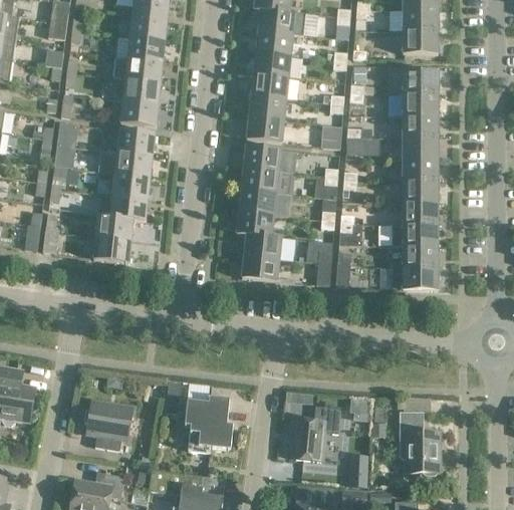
[(52,0),(50,18),(66,20),(68,2),(52,0)]
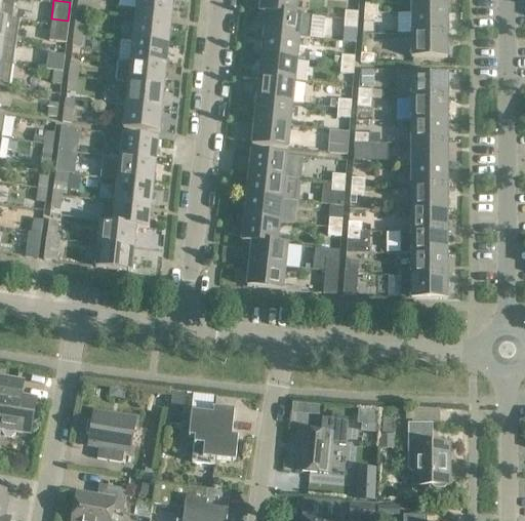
[(136,0),(134,14),(170,18),(173,0),(136,0)]
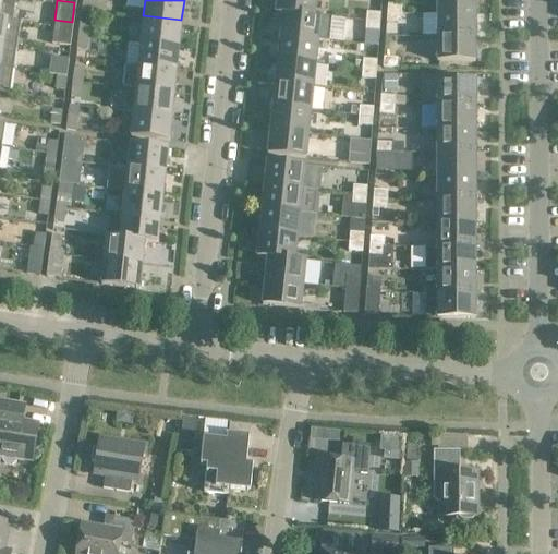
[(277,0),(276,10),(282,11),(282,10),(314,13),(314,12),(315,0),(277,0)]
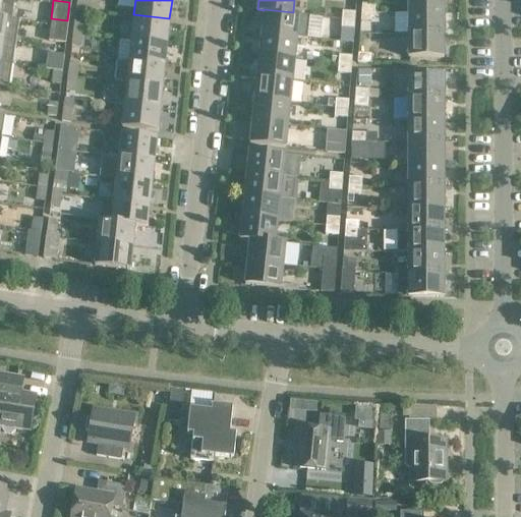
[(374,1),(362,0),(361,8),(374,9),(374,1)]
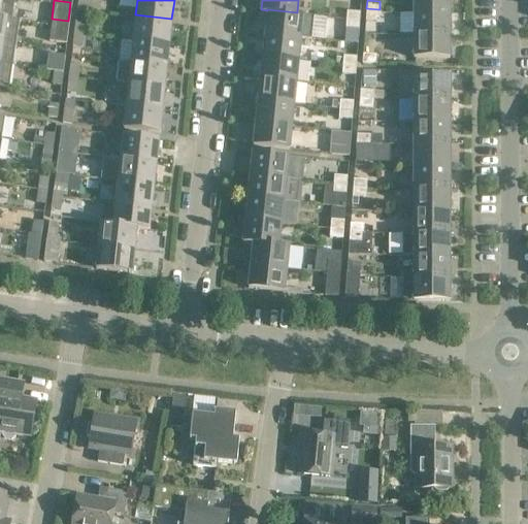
[(413,0),(414,9),(450,9),(449,0),(413,0)]
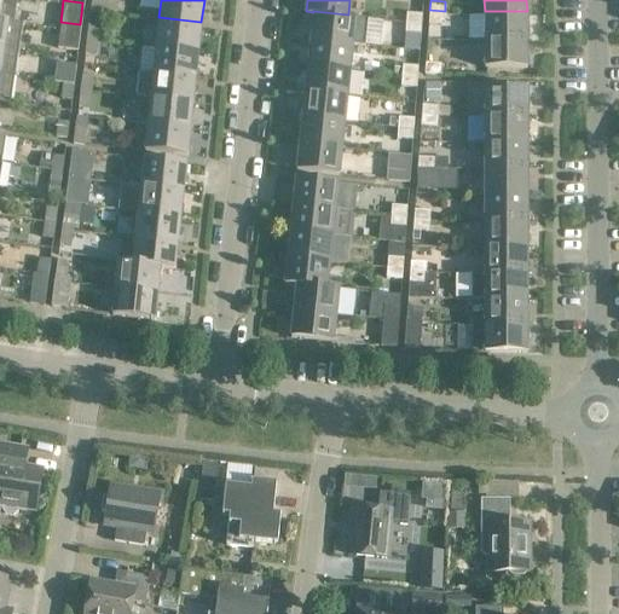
[(406,10),(405,21),(421,22),(422,11),(406,10)]
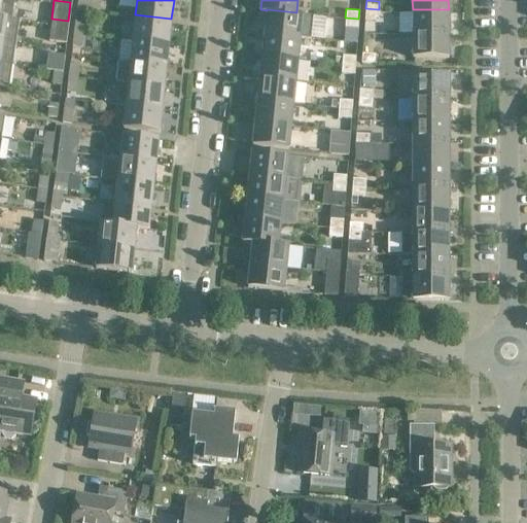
[(379,9),(365,8),(364,18),(378,19),(379,9)]
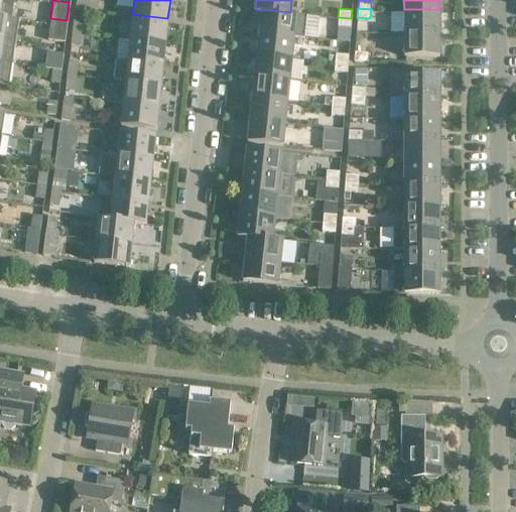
[(261,9),(261,10),(259,30),(294,34),(301,35),(304,12),(290,11),(290,12),(261,9)]
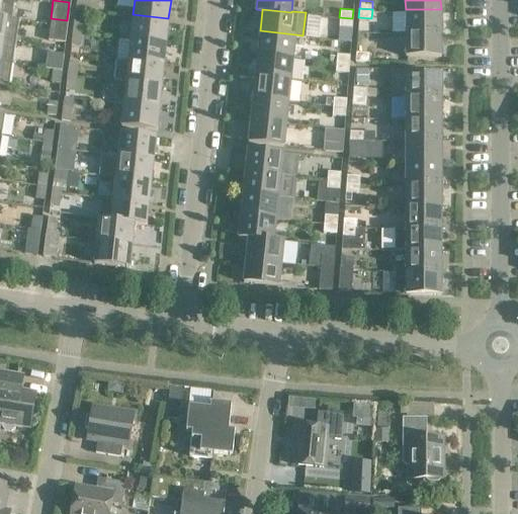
[(441,9),(406,9),(406,31),(441,31),(441,9)]
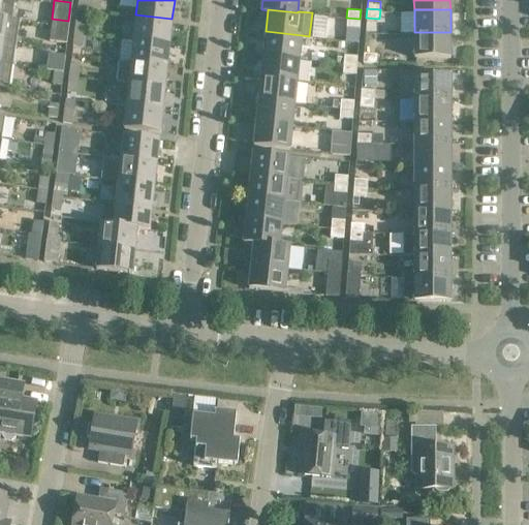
[(0,37),(4,38),(17,40),(21,18),(7,16),(0,13),(0,37)]
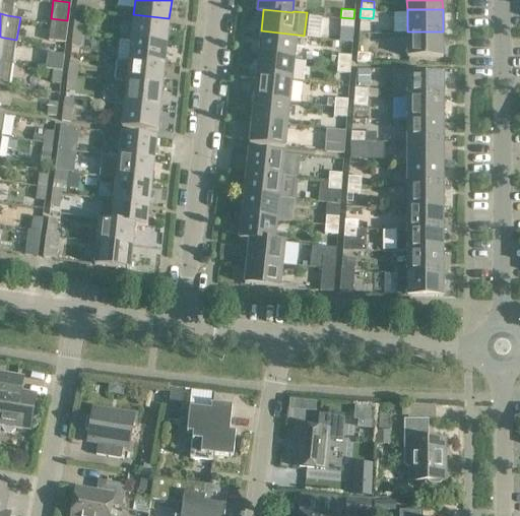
[(169,18),(133,14),(131,37),(167,40),(169,18)]
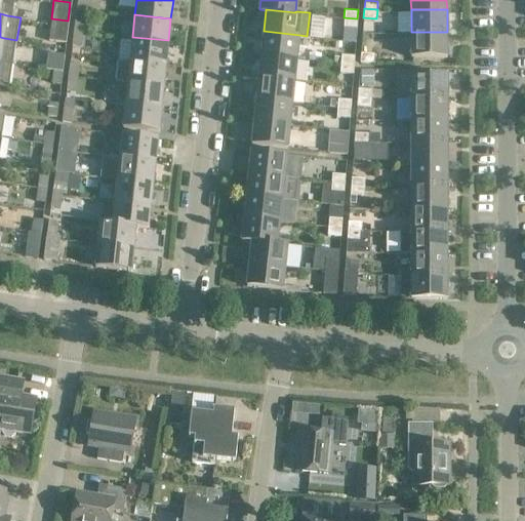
[(84,18),(75,17),(74,30),(82,31),(84,18)]
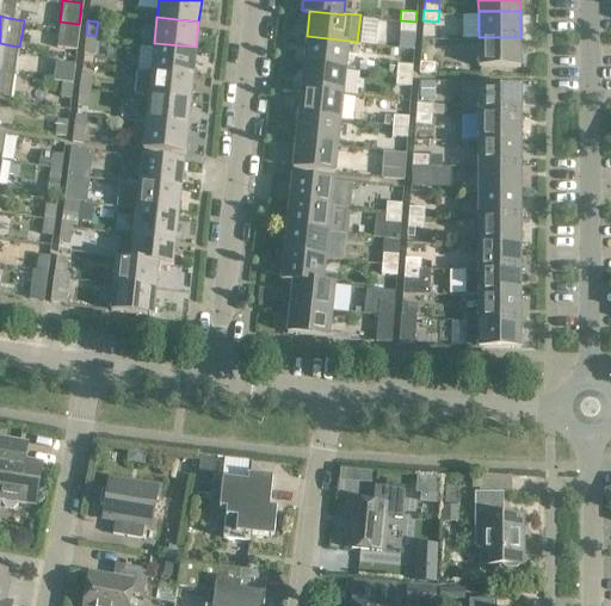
[(415,22),(400,20),(400,30),(415,31),(415,22)]
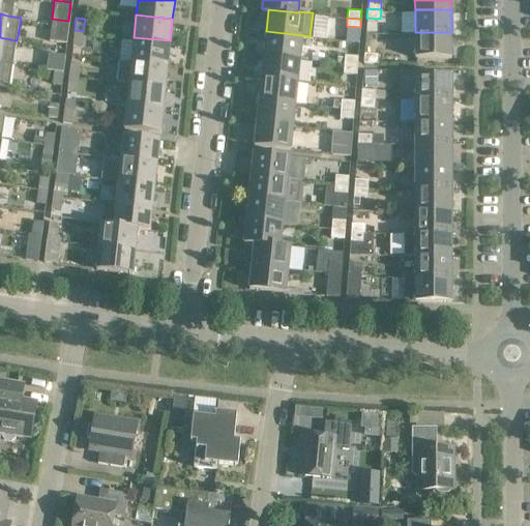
[(52,19),(49,38),(65,40),(68,21),(52,19)]
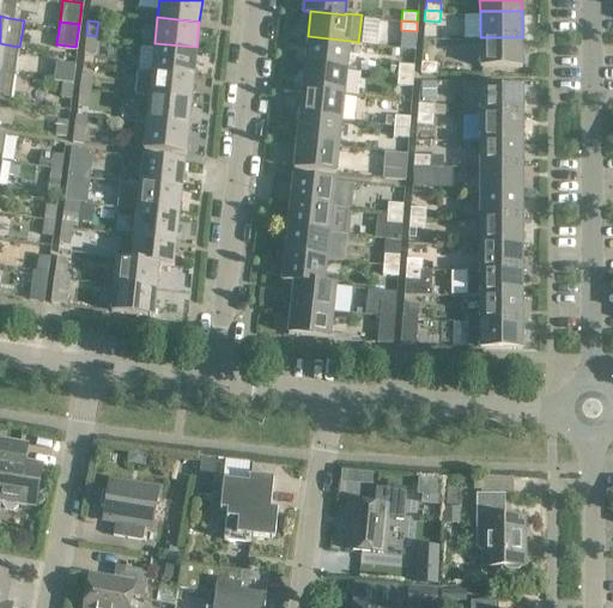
[(96,36),(86,35),(84,50),(95,52),(96,36)]
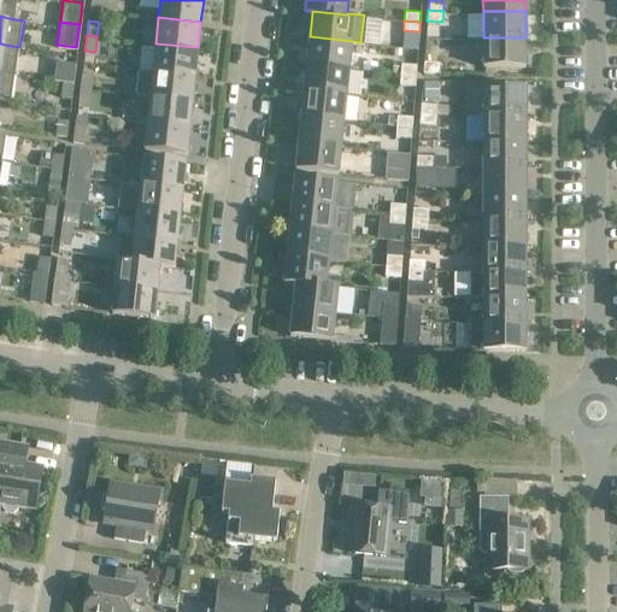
[(352,41),(310,36),(306,63),(348,66),(352,41)]
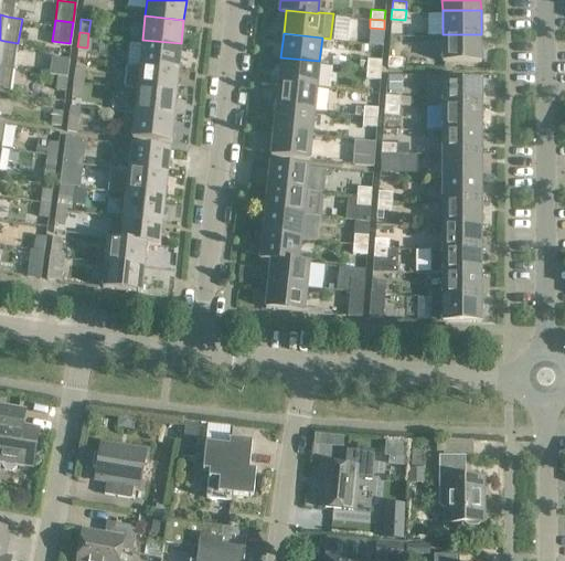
[(481,34),(443,34),(443,59),(481,59),(481,34)]
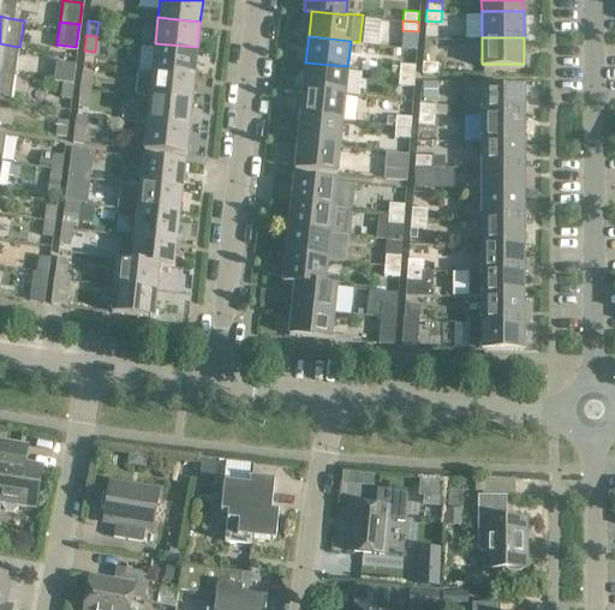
[(5,45),(0,43),(0,70),(16,72),(19,47),(5,45)]
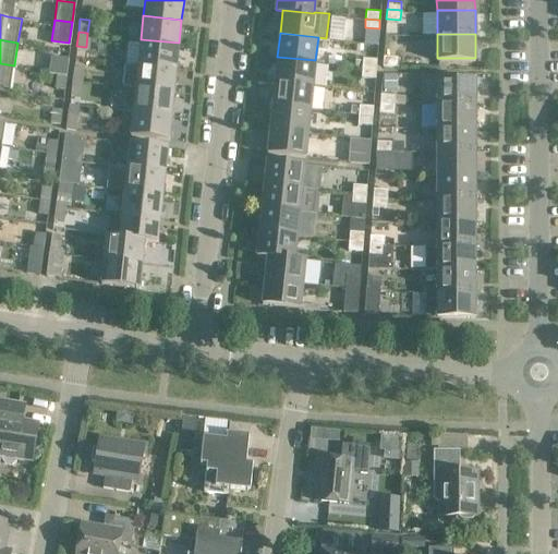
[(179,43),(141,39),(138,62),(177,67),(179,43)]
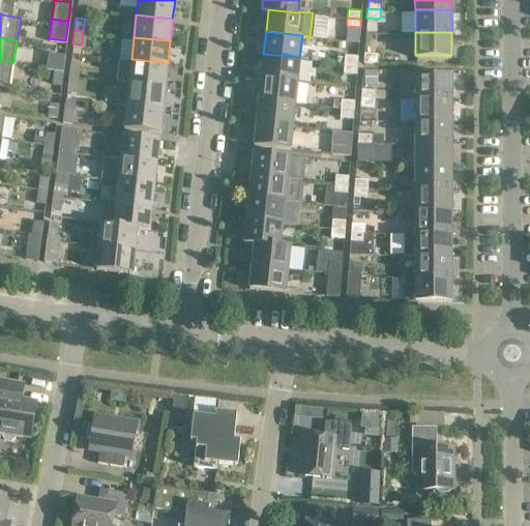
[(378,52),(364,51),(363,60),(377,61),(378,52)]
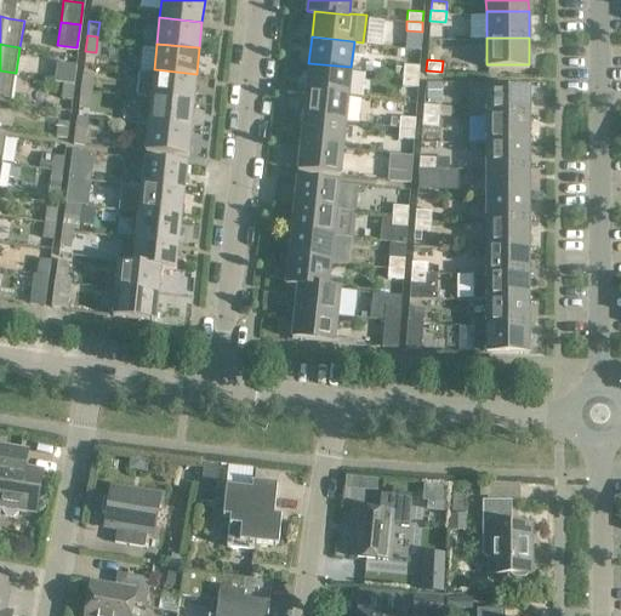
[(404,62),(403,73),(419,74),(420,63),(404,62)]
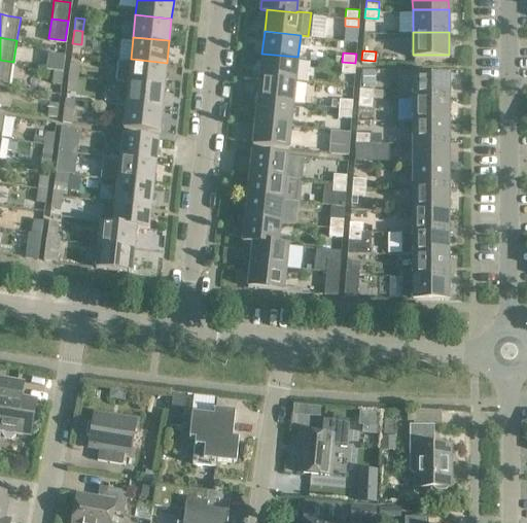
[(297,57),(261,54),(259,75),(295,79),(297,57)]
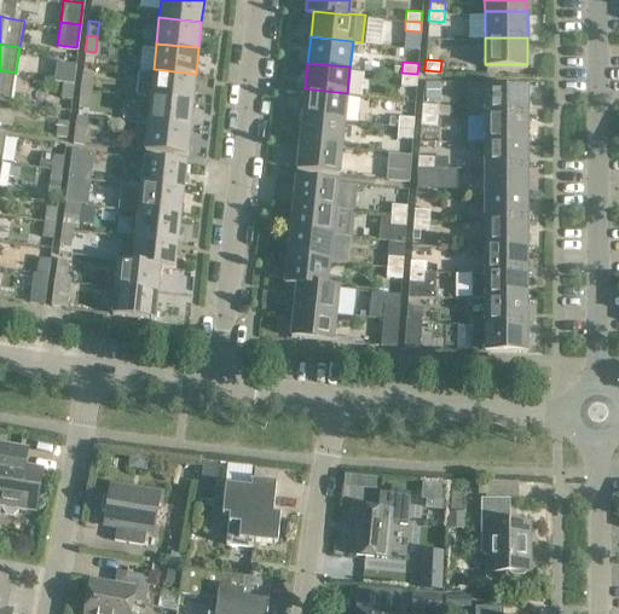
[(65,65),(63,80),(74,81),(76,67),(65,65)]
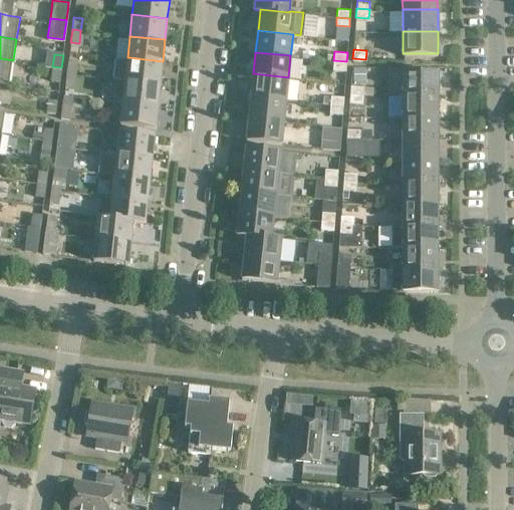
[(163,61),(127,57),(115,56),(112,77),(124,78),(160,82),(163,61)]
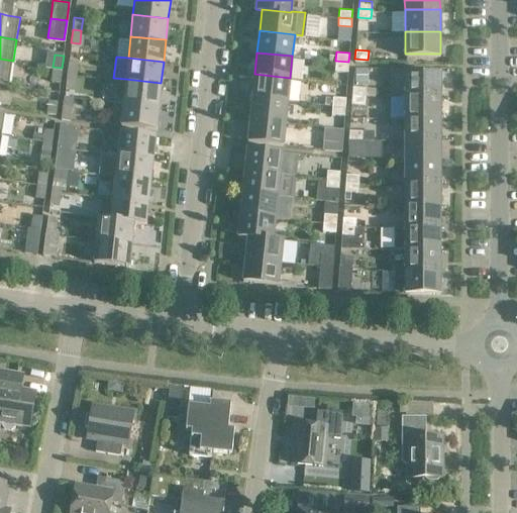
[(13,61),(0,59),(0,80),(10,82),(13,61)]
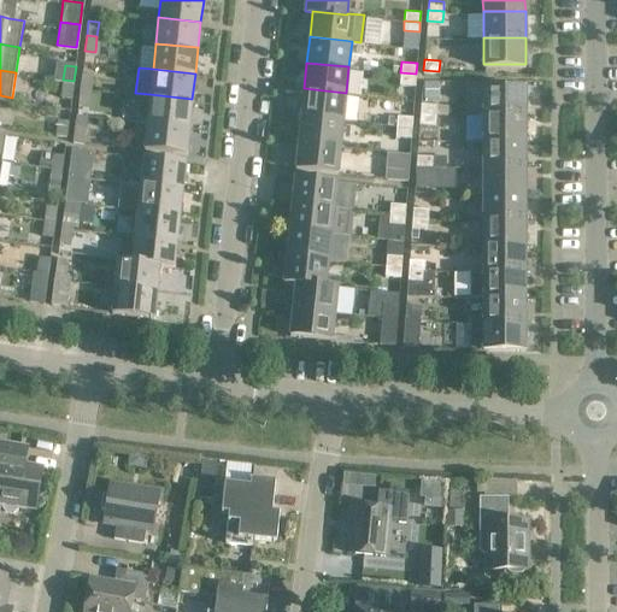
[(92,74),(82,72),(80,87),(90,88),(92,74)]
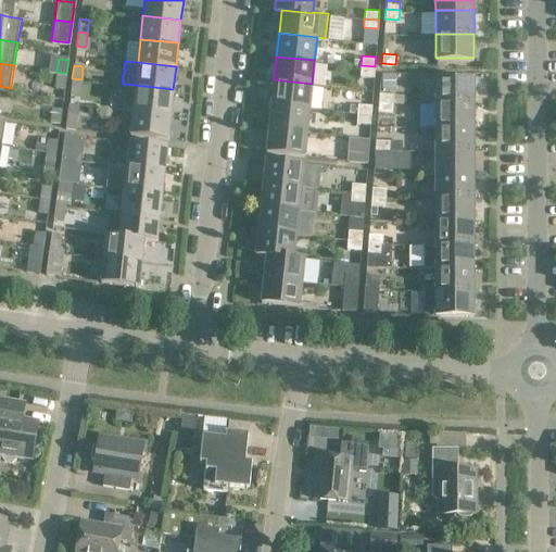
[(375,66),(361,65),(359,74),(374,75),(375,66)]
